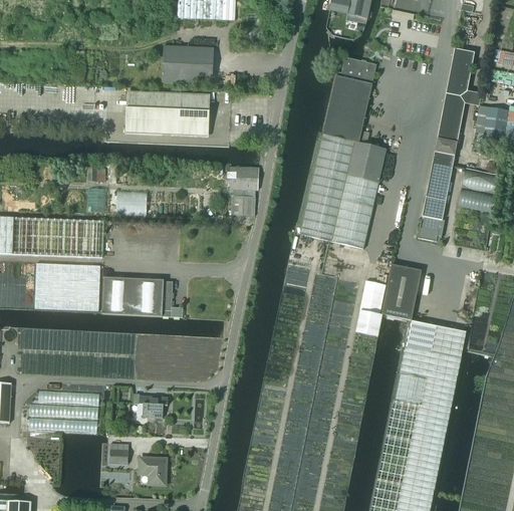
[(178,0),(177,15),(235,18),(235,0),(178,0)]
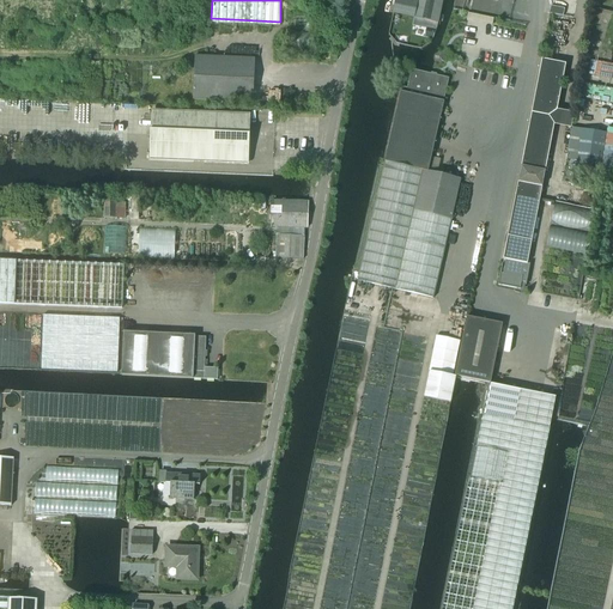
[(394,0),(393,8),(414,13),(417,0),(394,0)]
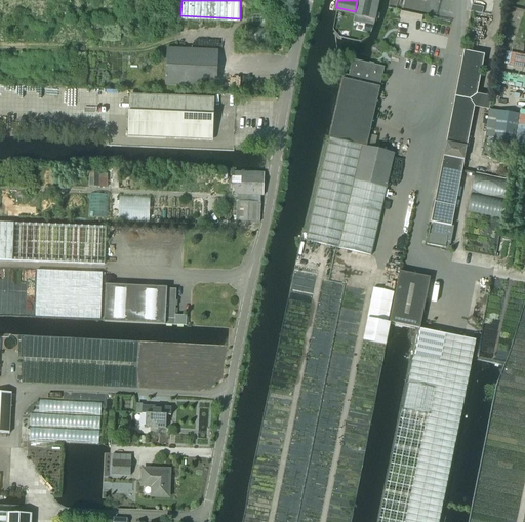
[(357,0),(355,11),(355,12),(375,16),(378,0),(357,0)]
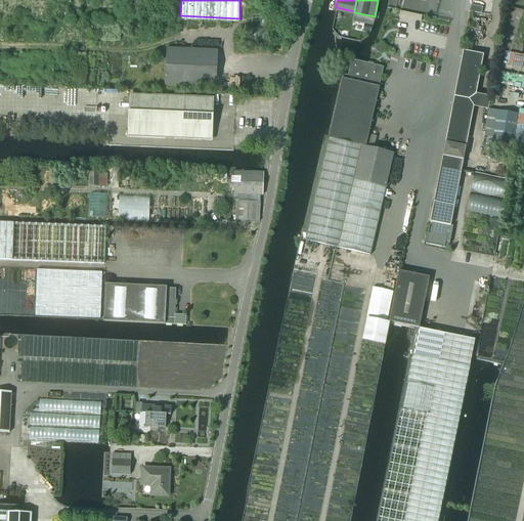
[(482,4),(471,2),(470,8),(481,10),(482,4)]
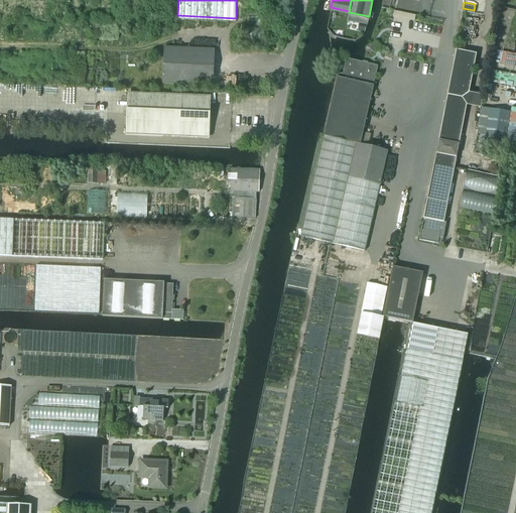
[(500,4),(499,10),(510,13),(511,7),(500,4)]
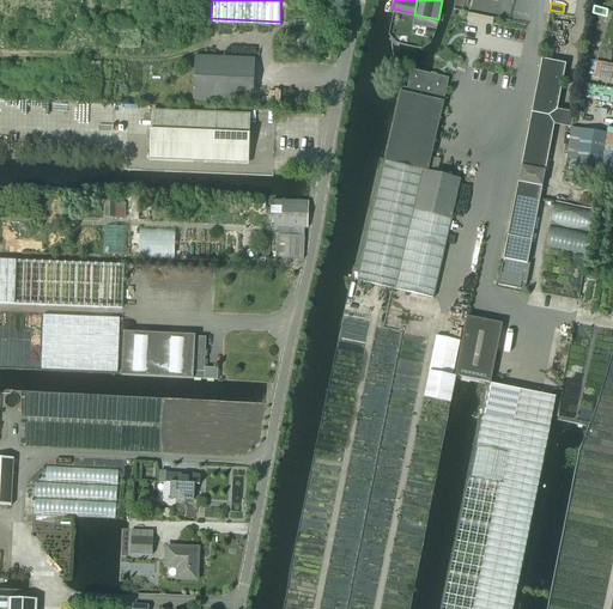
[(593,12),(590,19),(605,22),(606,16),(593,12)]
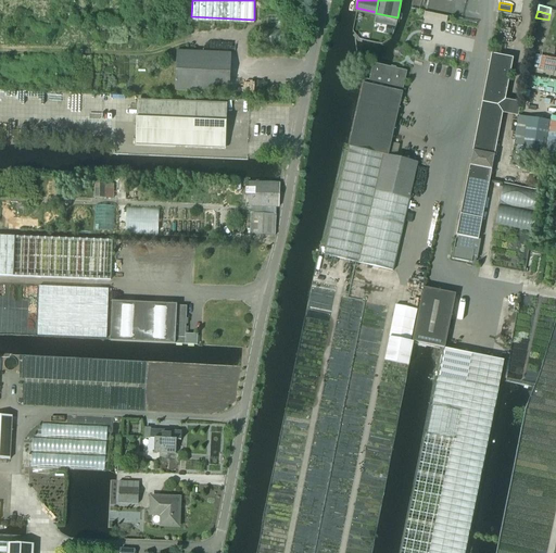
[(535,17),(534,24),(547,26),(548,20),(535,17)]
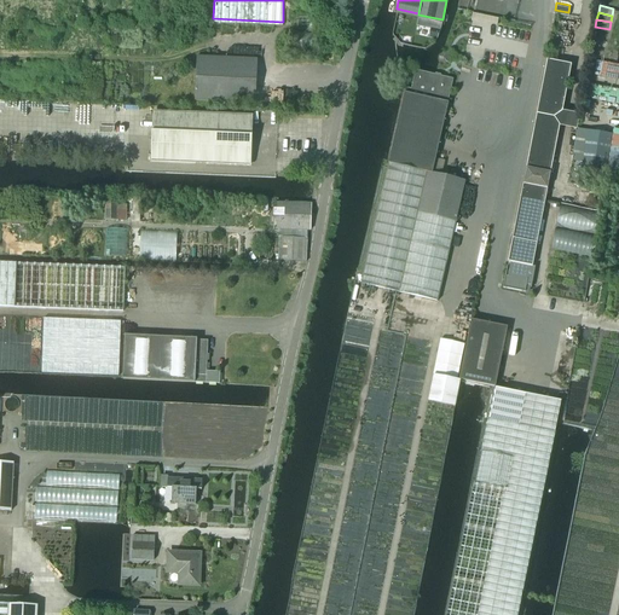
[(595,27),(594,34),(608,36),(609,29),(595,27)]
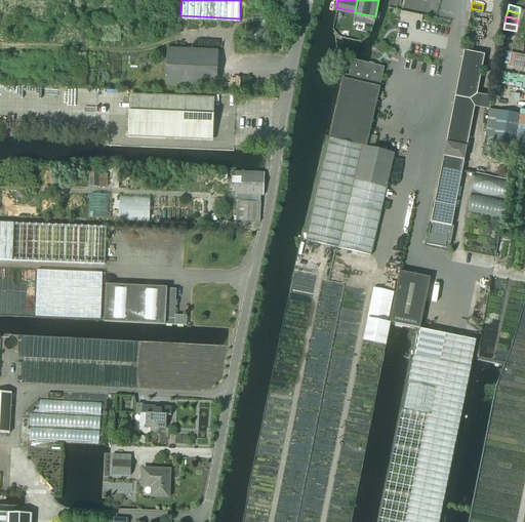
[(503,29),(502,35),(515,37),(516,31),(503,29)]
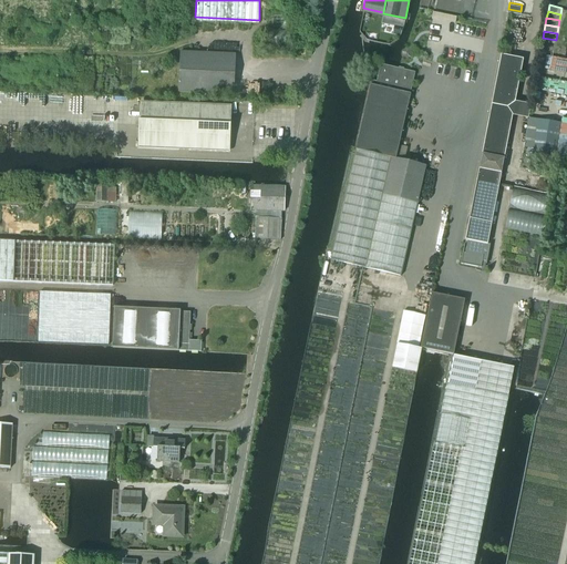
[(543,38),(542,44),(555,47),(556,40),(543,38)]
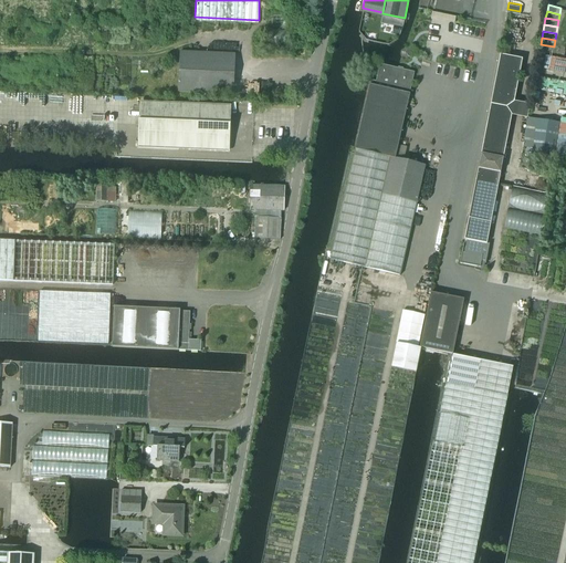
[(541,44),(540,51),(553,53),(554,47),(541,44)]
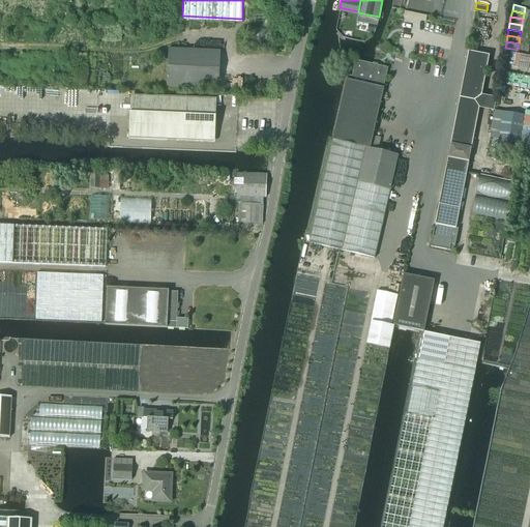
[(168,46),(167,83),(218,85),(221,48),(168,46)]
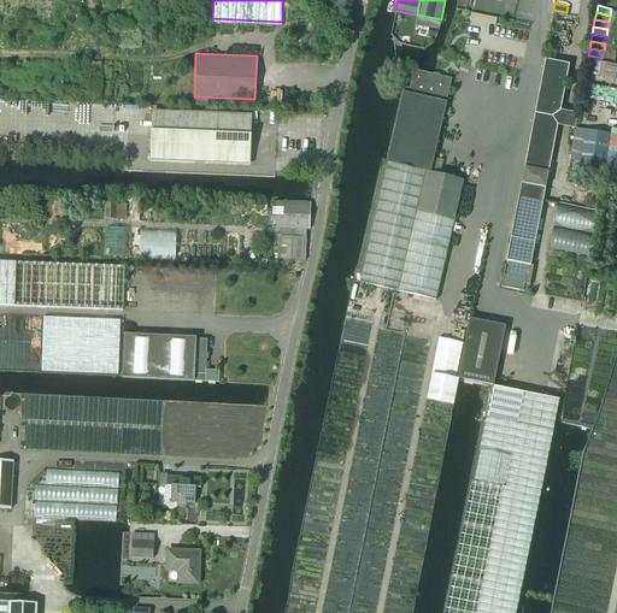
[(524,164),(526,164),(548,169),(558,121),(552,113),(560,107),(570,60),(545,56),(524,164)]
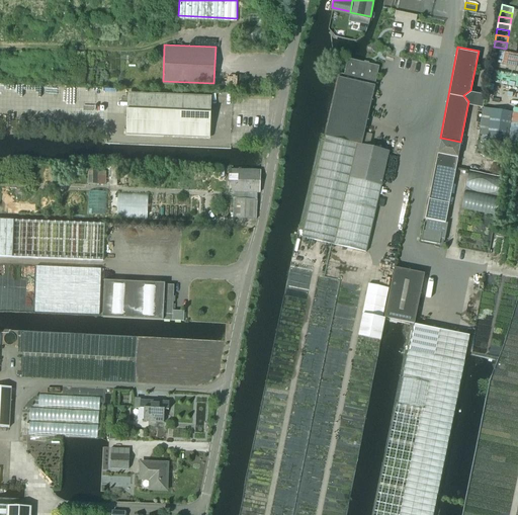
[(340,71),(339,75),(325,134),(303,234),(366,249),(390,149),(362,143),(375,83),(374,83),(379,64),(348,56),(344,72),(340,71)]
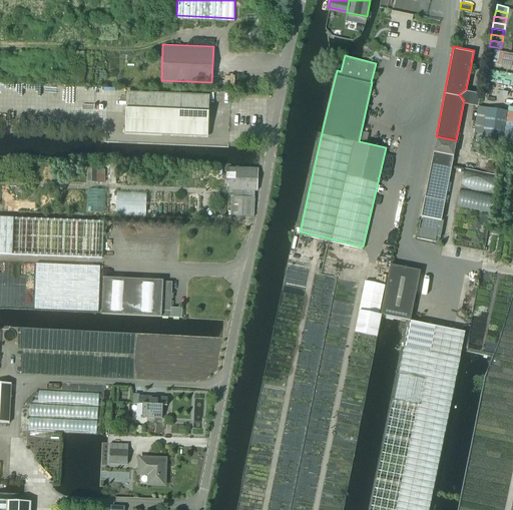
[(127,90),(126,130),(206,134),(208,94),(127,90)]
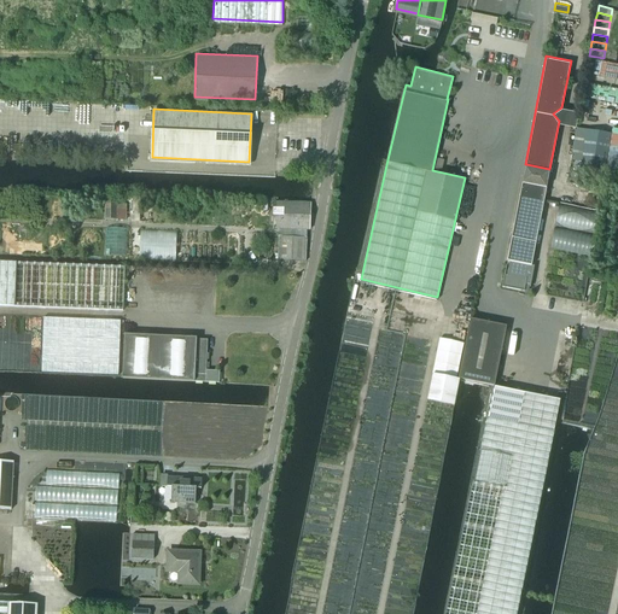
[(587,127),(581,163),(605,167),(611,130),(587,127)]
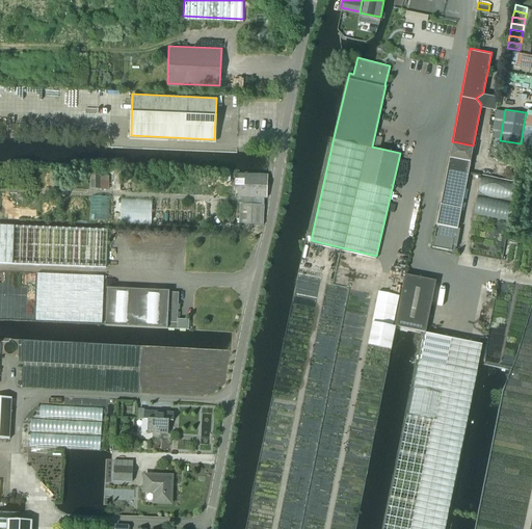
[(450,155),(441,202),(461,206),(471,159),(473,146),(453,141),(450,155)]
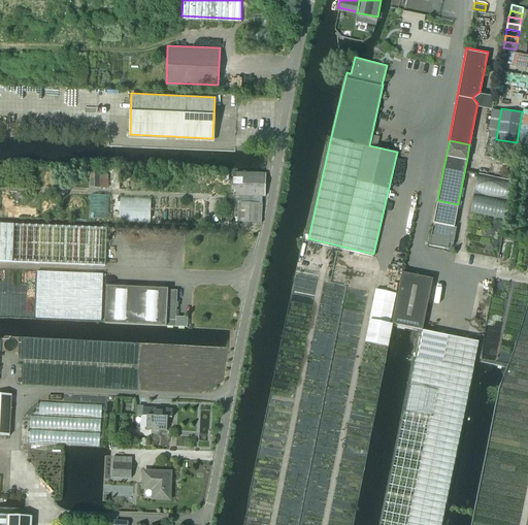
[(90,185),(107,185),(108,175),(99,175),(99,170),(90,169),(90,185)]
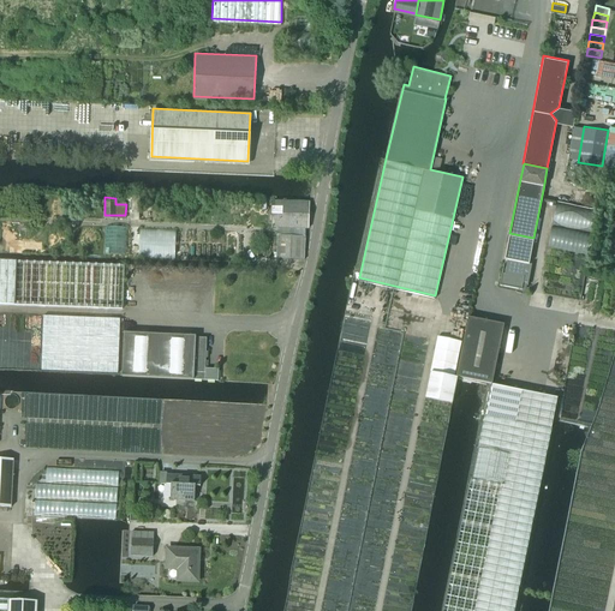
[(272,225),(305,226),(308,226),(309,199),(273,198),(272,225)]
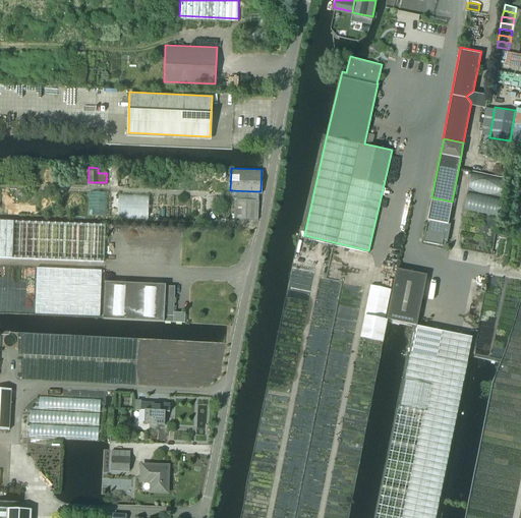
[(119,191),(118,216),(148,217),(149,192),(119,191)]
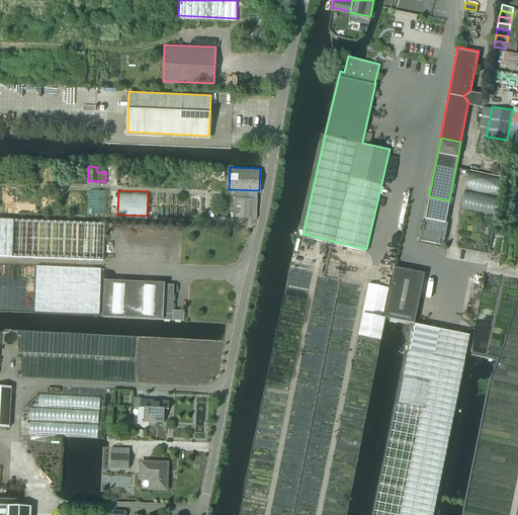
[(234,195),(233,216),(256,217),(257,196),(234,195)]
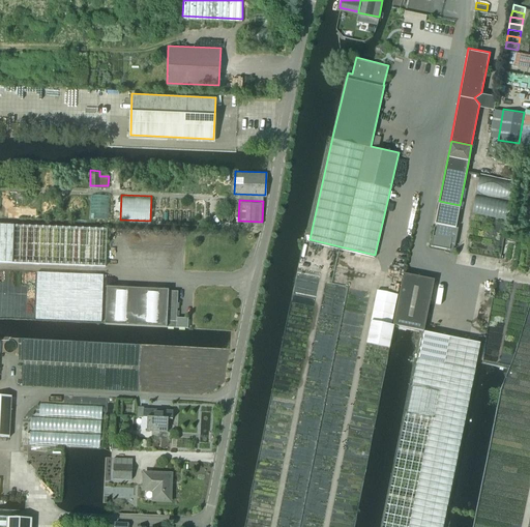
[(431,243),(449,246),(449,250),(452,251),(453,243),(454,244),(458,226),(437,222),(435,234),(433,234),(431,243)]
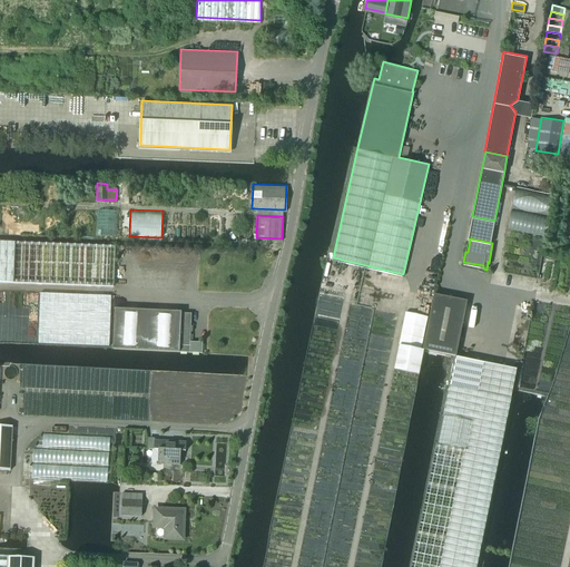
[(115,244),(0,240),(0,280),(114,285),(115,244)]
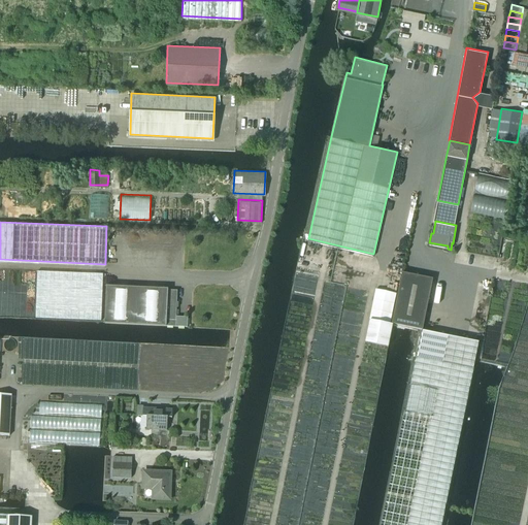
[(392,320),(393,321),(422,327),(434,275),(403,269),(392,320)]
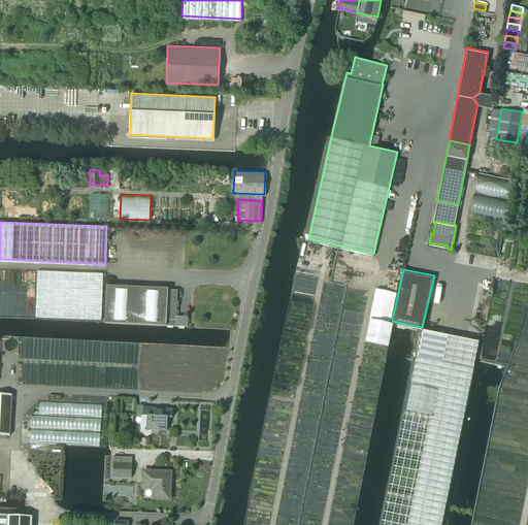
[(106,283),(104,320),(187,324),(188,314),(176,314),(177,288),(168,287),(168,286),(106,283)]
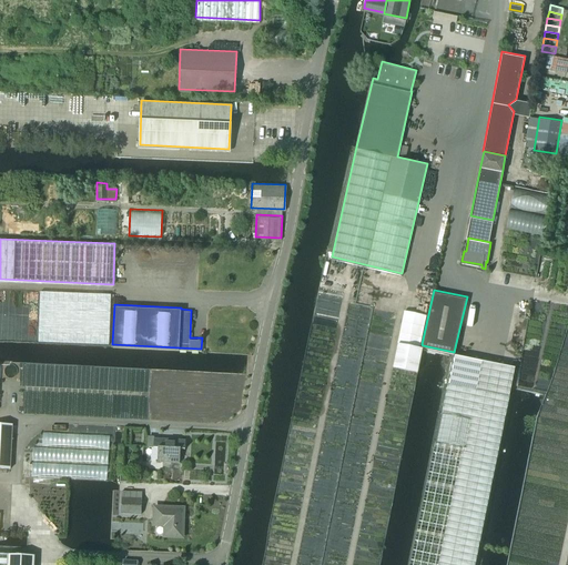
[(397,341),(393,365),(417,371),(422,346),(397,341)]
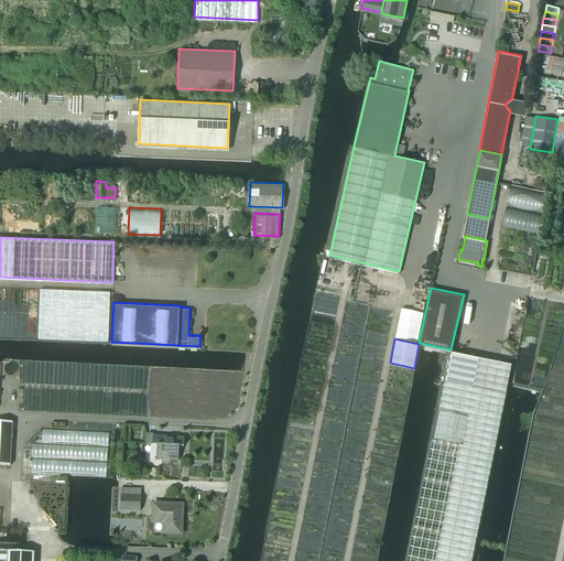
[(432,437),(405,560),(470,560),(507,388),(511,363),(451,351),(445,375),(440,403),(433,437),(432,437)]
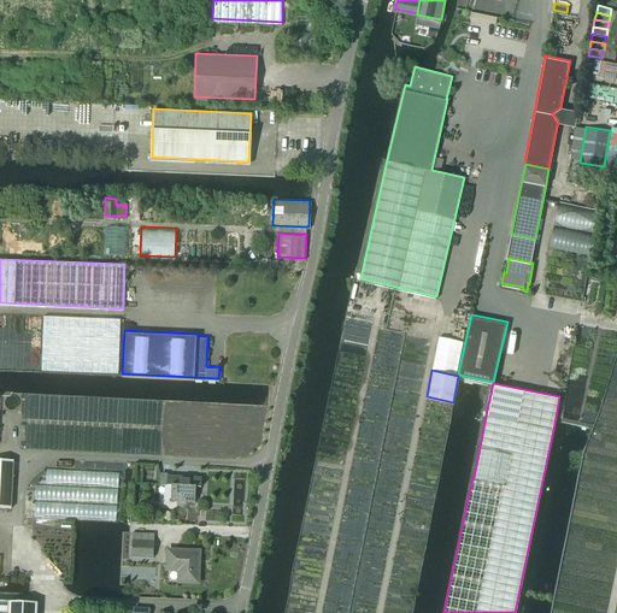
[(0,505),(11,506),(13,458),(0,457),(0,505)]
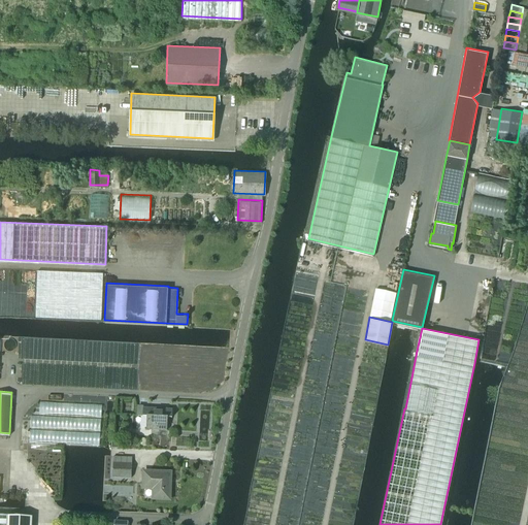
[(172,407),(143,405),(142,414),(146,414),(146,427),(167,428),(167,415),(172,416),(172,407)]
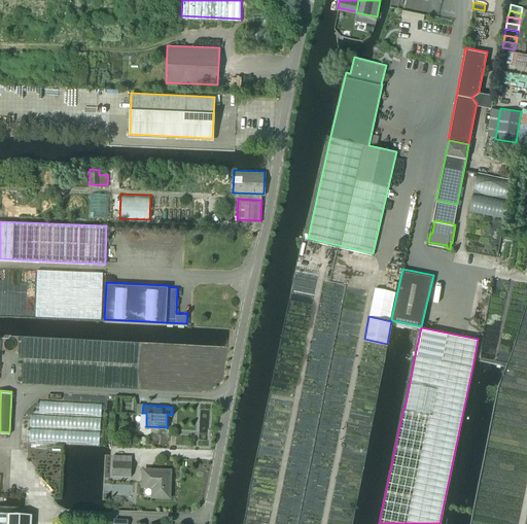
[(111,474),(131,475),(131,460),(112,459),(111,474)]
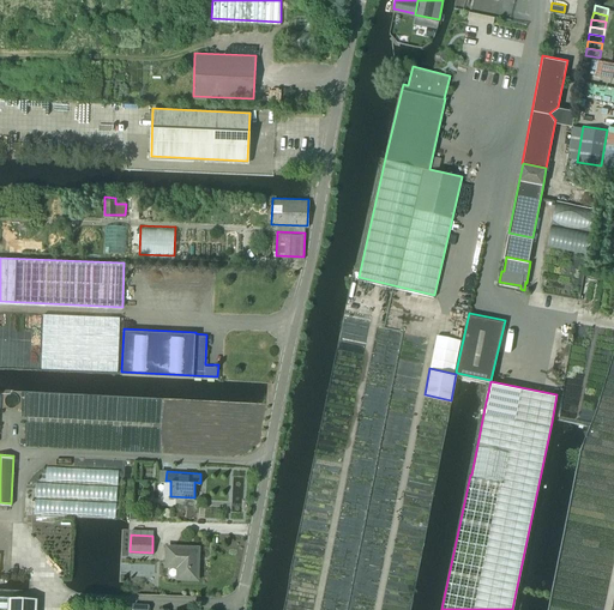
[(181,565),(181,575),(196,577),(198,547),(167,544),(166,563),(181,565)]
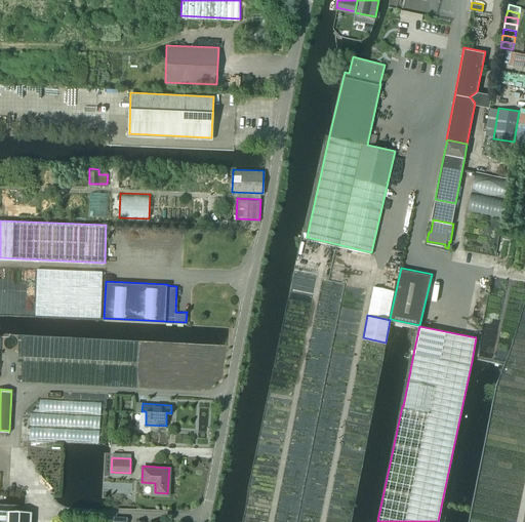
[(7,510),(6,521),(31,521),(32,511),(7,510)]
